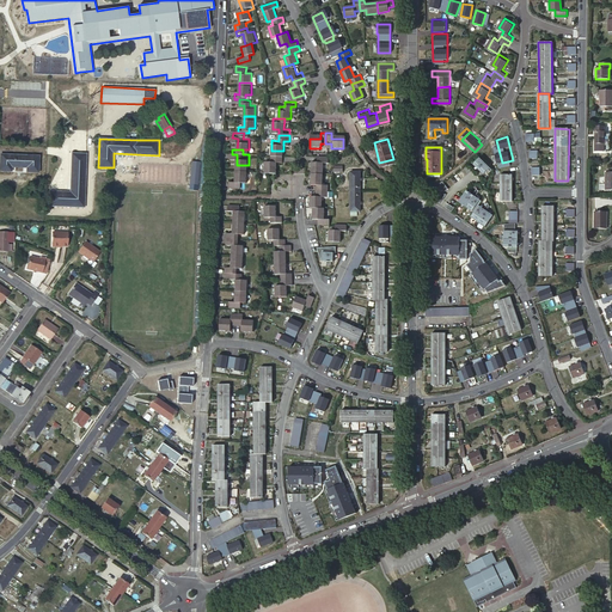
[(283,157),(283,151),(271,151),(271,157),(265,157),(265,167),(277,167),(277,157),(283,157)]
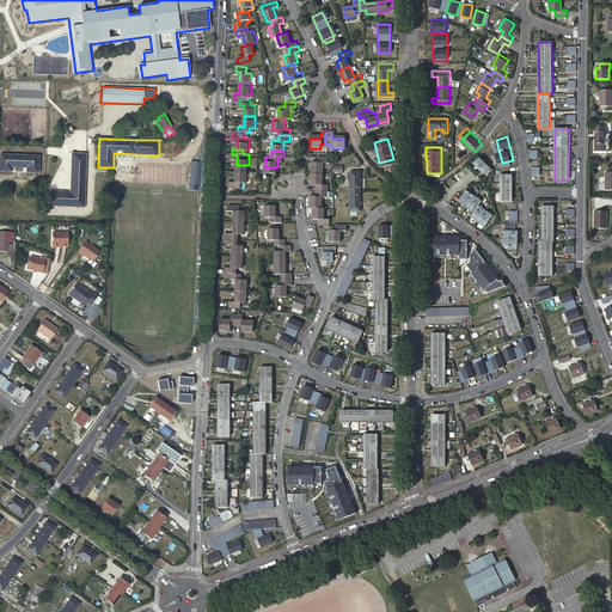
[(87,153),(72,153),(71,191),(49,190),(49,206),(85,207),(87,153)]
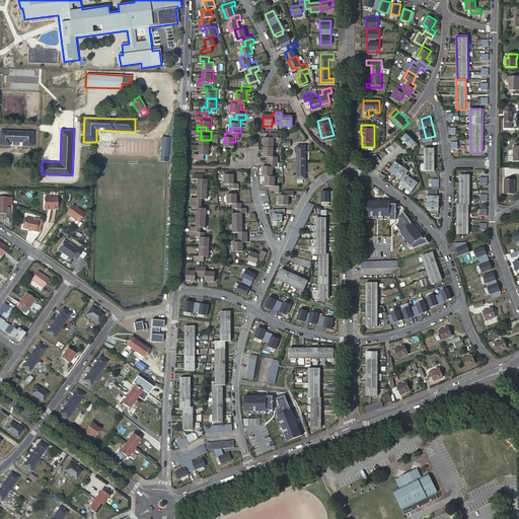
[(34,132),(1,131),(0,145),(11,145),(11,141),(23,142),(23,146),(33,146),(34,132)]
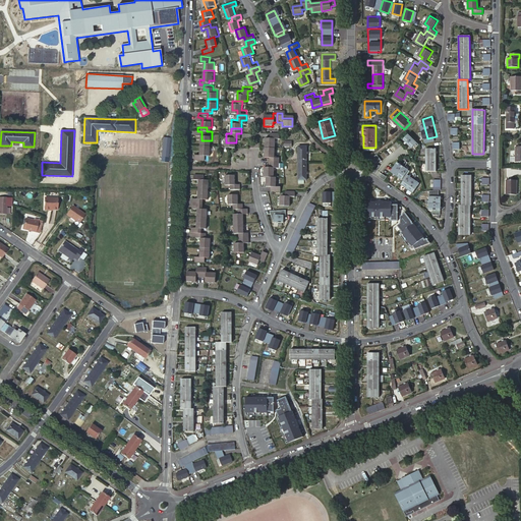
[(403,139),(412,148),(415,143),(418,146),(419,143),(408,133),(403,139)]
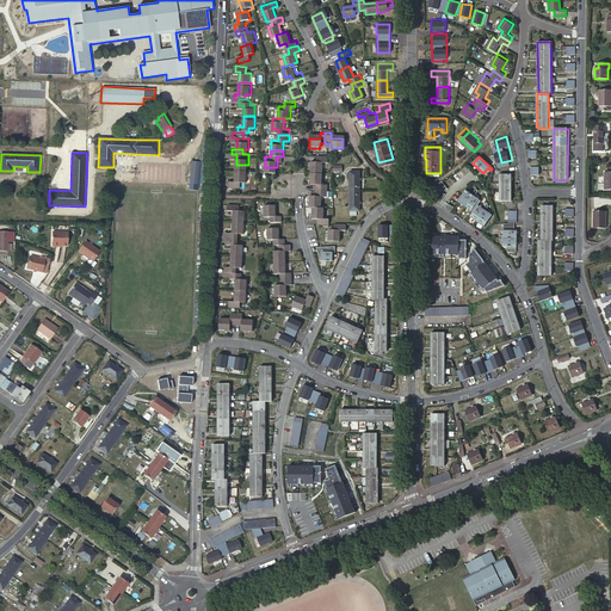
[(310,164),(310,176),(321,174),(321,164),(327,164),(327,159),(315,159),(315,164),(310,164)]
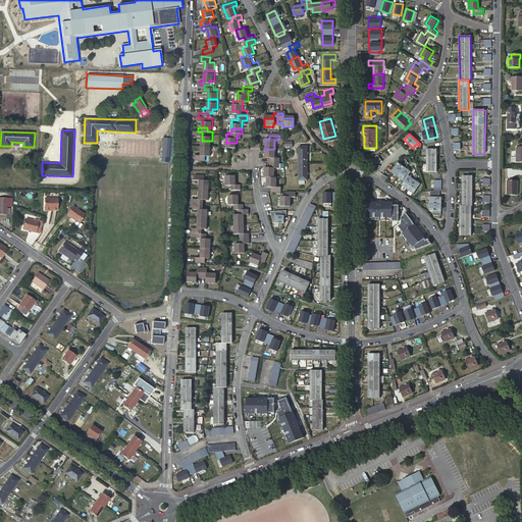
[(173,137),(165,137),(164,161),(172,161),(173,137)]
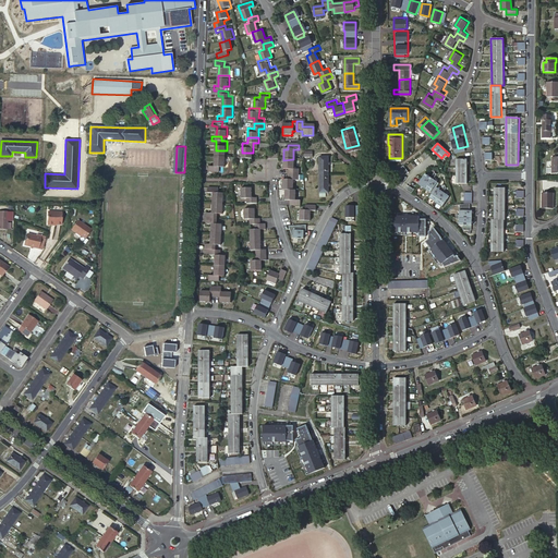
[(226,161),(227,150),(216,150),(216,161),(210,161),(210,166),(220,166),(220,161),(226,161)]
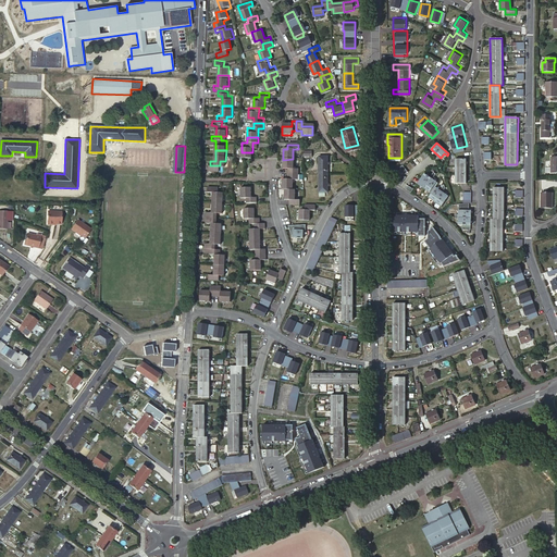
[(327,157),(319,157),(319,174),(327,174),(327,157)]
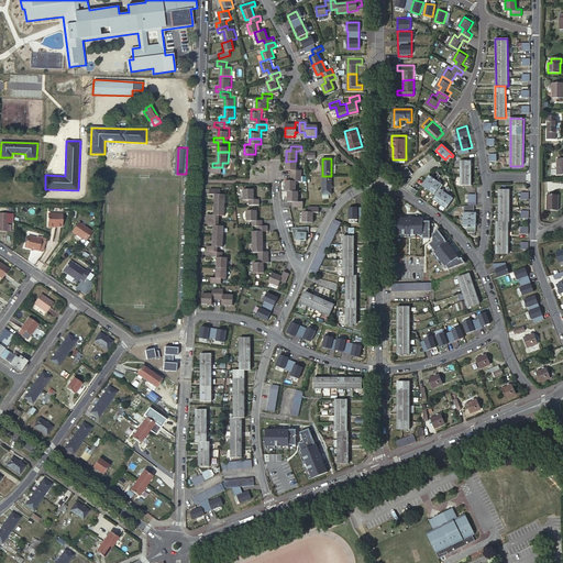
[(296,161),(286,162),(286,172),(290,172),(290,177),(301,177),(300,172),(296,172),(296,161)]
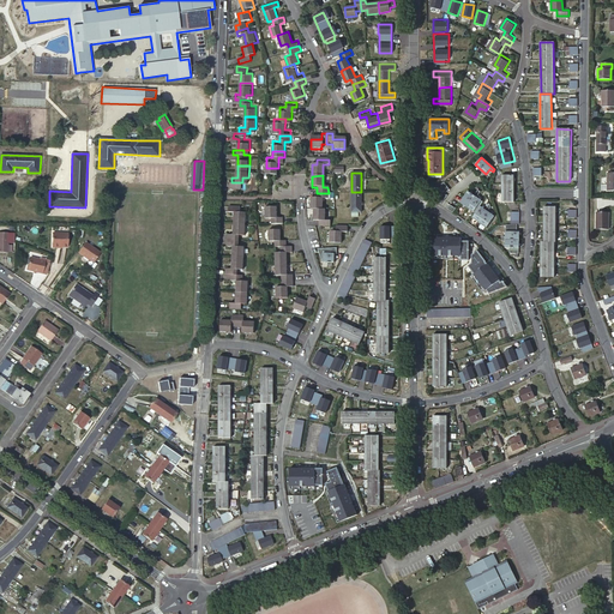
[(513,175),(503,175),(503,193),(503,202),(515,202),(513,175)]
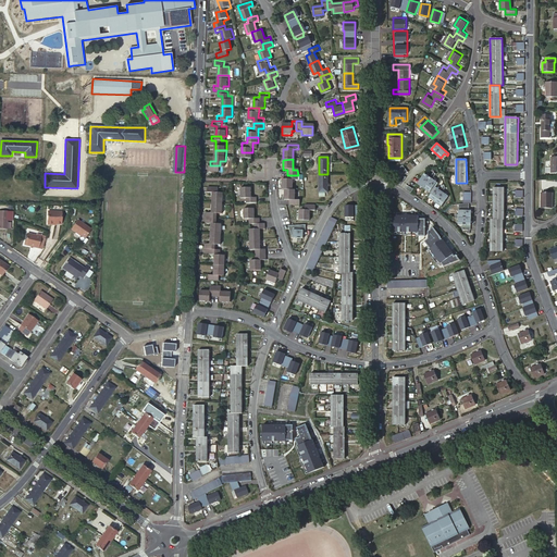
[(435,186),(438,182),(433,178),(436,173),(434,172),(430,176),(424,173),(418,184),(431,193),(435,186)]
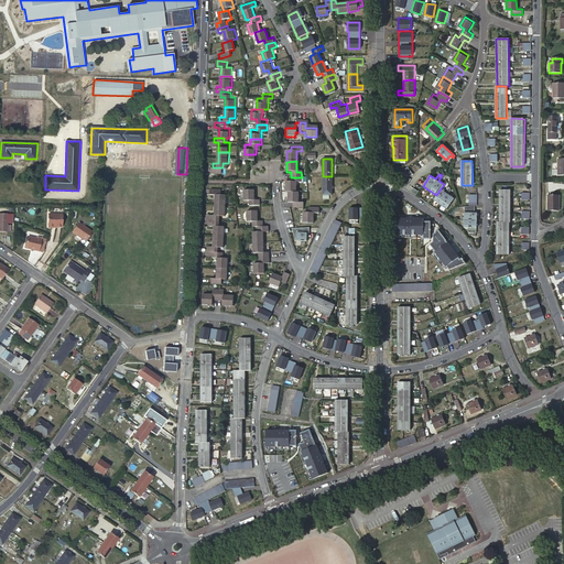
[(323,176),(323,195),(332,195),(332,177),(332,176),(323,176)]
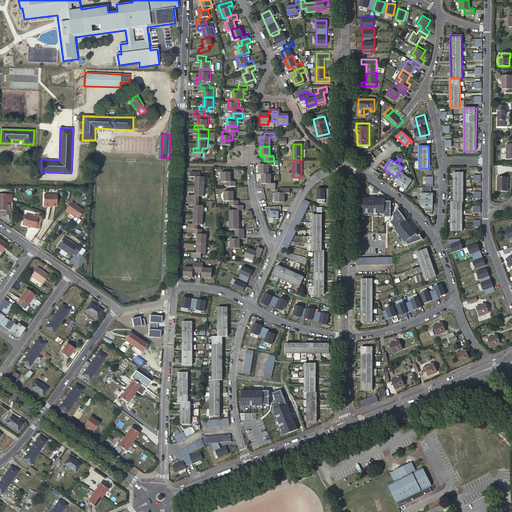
[(274,165),(274,161),(264,161),(264,166),(260,166),(260,175),(263,175),(269,175),(269,166),(274,165)]
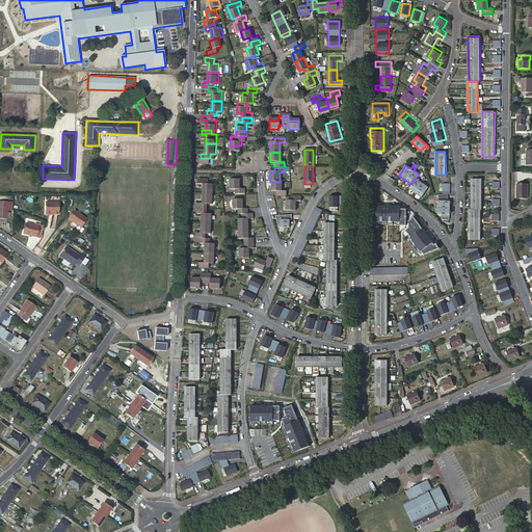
[(422,196),(428,187),(423,183),(425,179),(424,176),(420,181),(416,178),(411,184),(408,188),(422,196)]
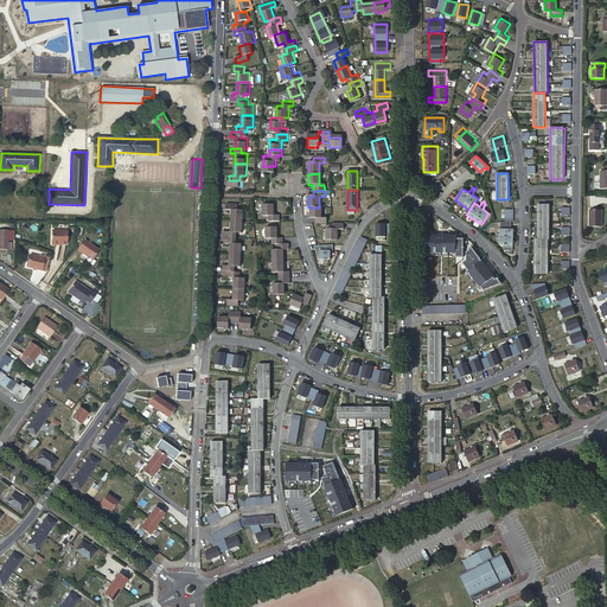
[(232,209),(231,219),(243,221),(243,209),(237,209),(238,204),(228,203),(227,209),(232,209)]
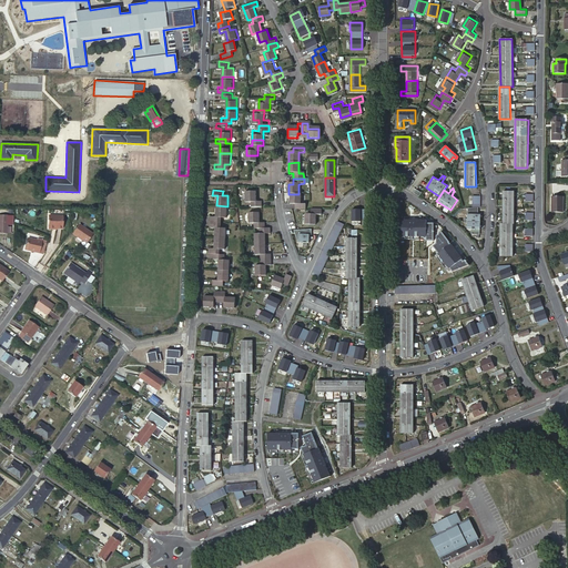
[(504,191),(504,224),(513,224),(514,224),(514,191),(504,191)]
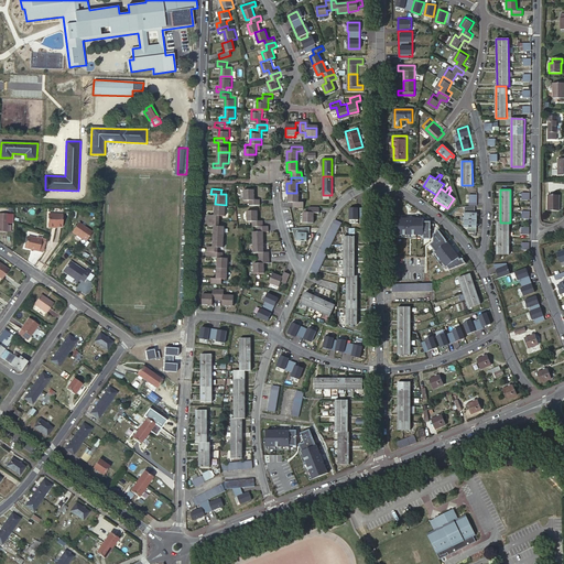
[(561,210),(561,191),(549,191),(549,210),(561,210)]
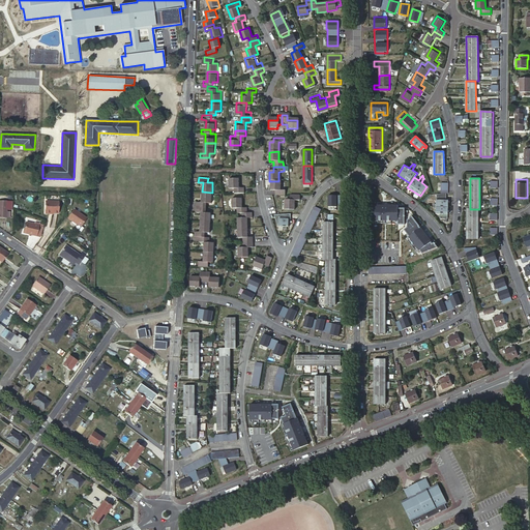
[(243,180),(234,180),(233,189),(238,189),(238,195),(248,195),(248,189),(242,189),(243,180)]
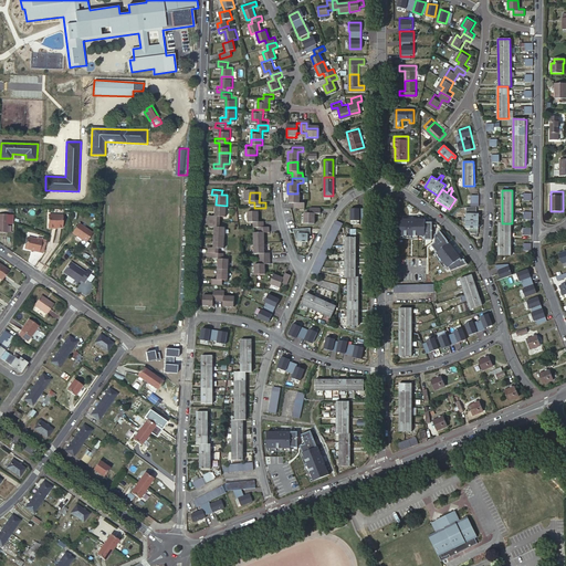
[(301,194),(297,194),(291,194),(291,205),(296,205),(295,209),(305,209),(305,205),(300,205),(301,194)]
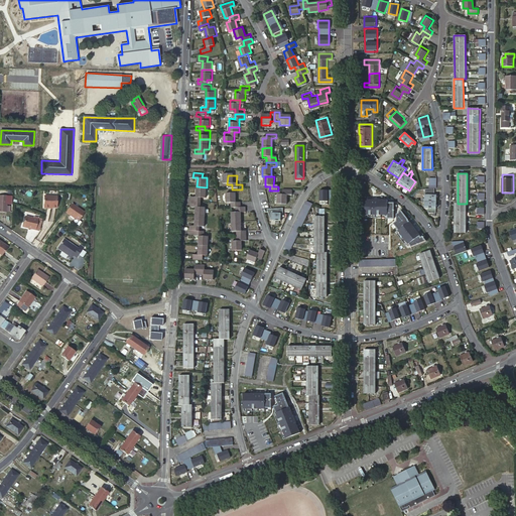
[(207,187),(197,186),(197,196),(191,196),(191,201),(202,201),(202,197),(207,197),(207,187)]
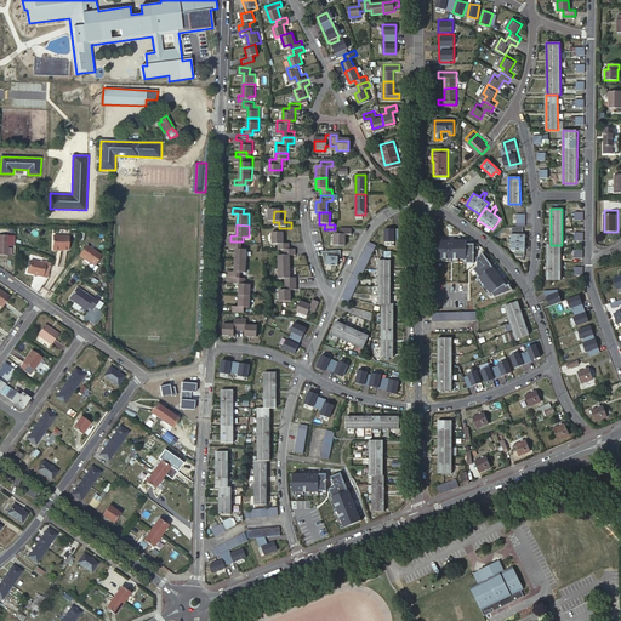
[(398,224),(388,224),(388,243),(398,243),(398,224)]
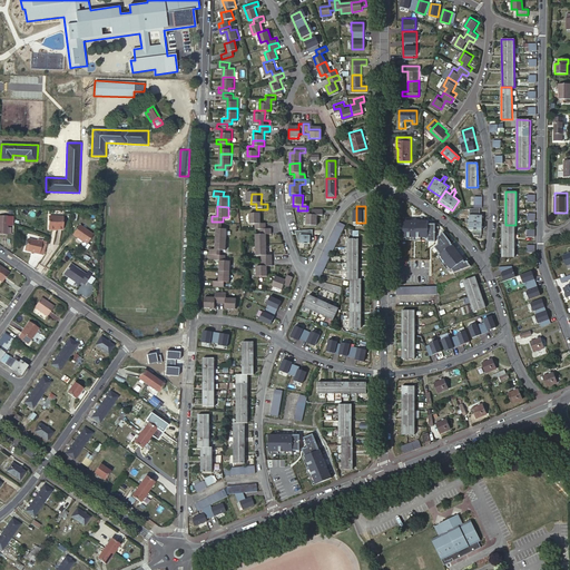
[(480,214),(480,208),(470,208),(470,219),(467,218),(465,223),(469,223),(469,229),(473,229),(472,234),(481,235),(482,214),(480,214)]
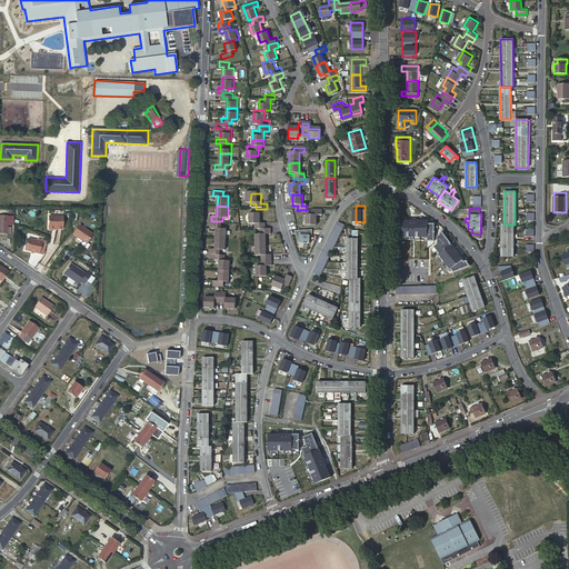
[(321,210),(310,210),(310,215),(306,215),(306,226),(316,226),(316,215),(321,215),(321,210)]
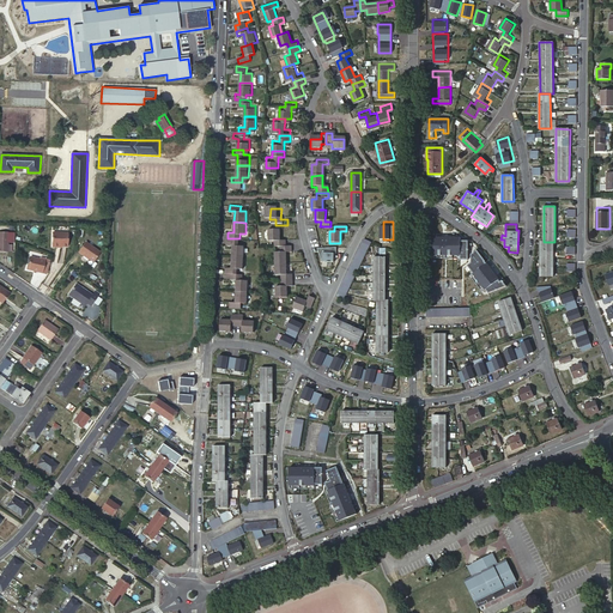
[(279,247),(286,247),(291,247),(291,242),(284,242),(285,231),(273,231),(273,242),(279,242),(279,247)]
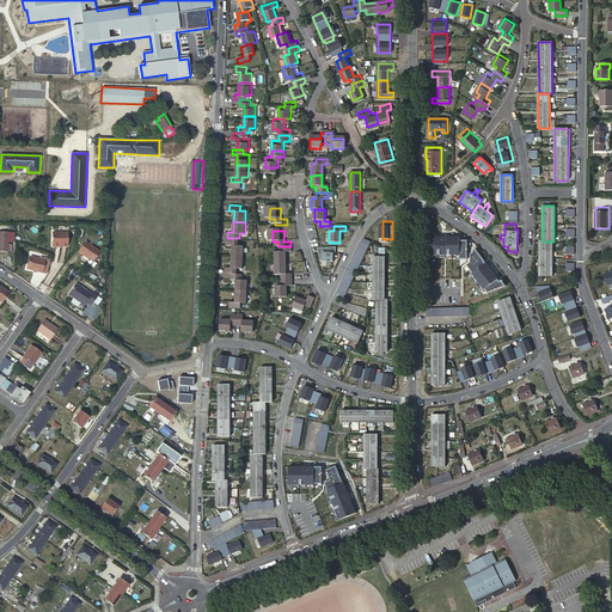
[(67,246),(68,233),(53,232),(53,245),(67,246)]
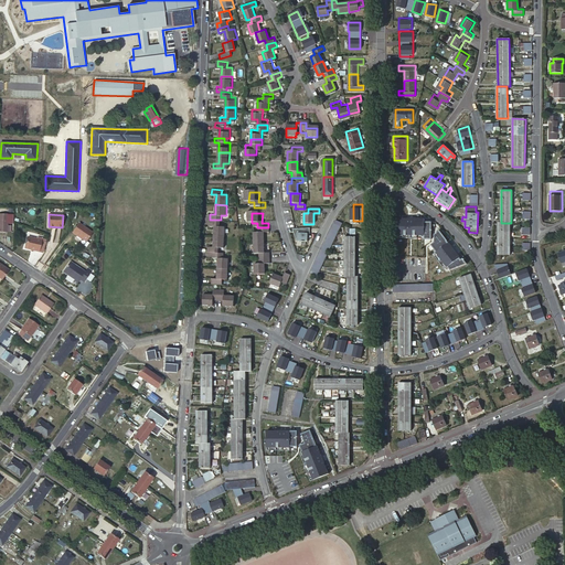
[(432,238),(432,220),(425,220),(425,217),(395,217),(396,236),(423,236),(423,238),(432,238)]
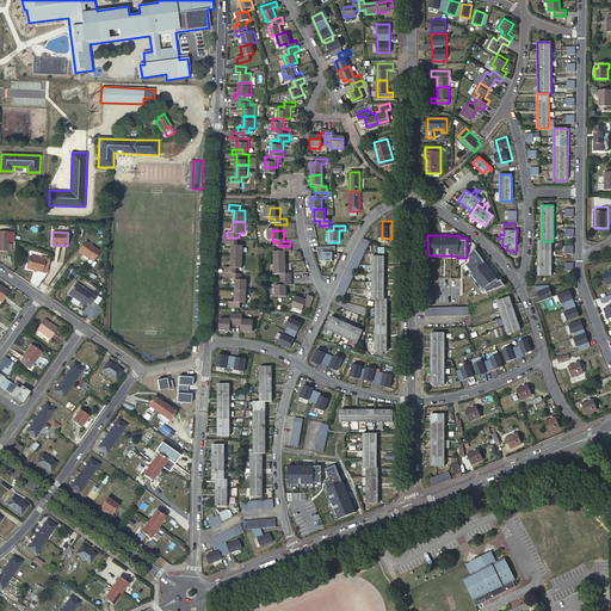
[(238,244),(239,238),(227,238),(227,242),(233,244),(232,253),(244,253),(244,244),(238,244)]
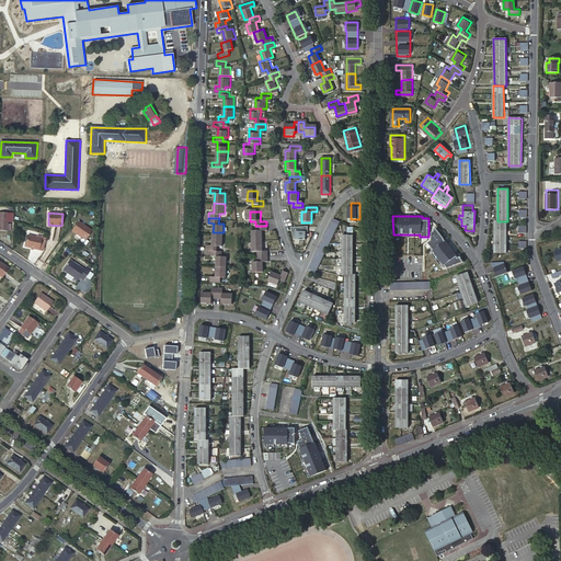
[(92,230),(79,221),(72,230),(77,233),(77,232),(87,239),(92,230)]
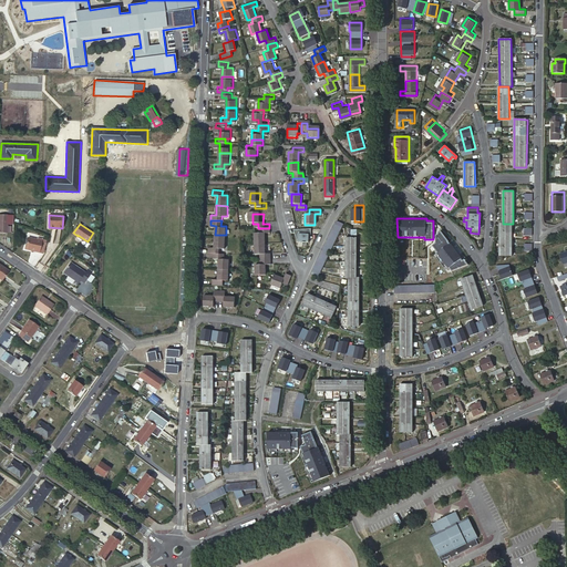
[(512,255),(512,224),(503,224),(500,224),(500,255),(512,255)]
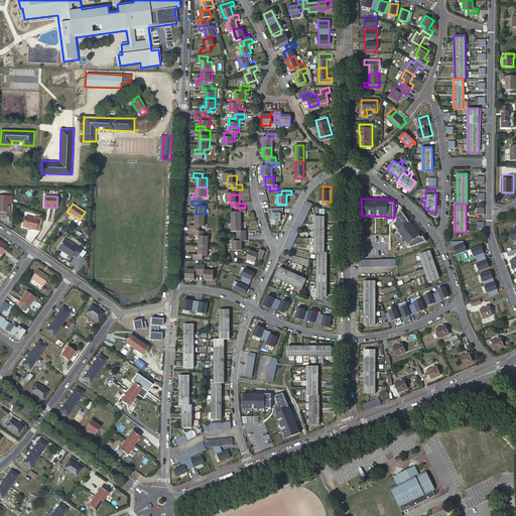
[(245,208),(241,208),(241,213),(236,213),(236,222),(245,222),(245,213),(250,213),(250,208),(245,208)]
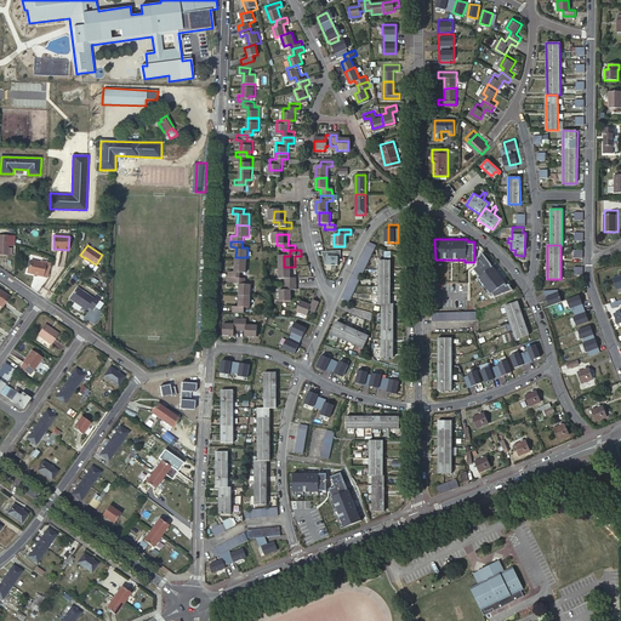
[(483,269),(491,263),(482,251),(473,258),(483,269)]
